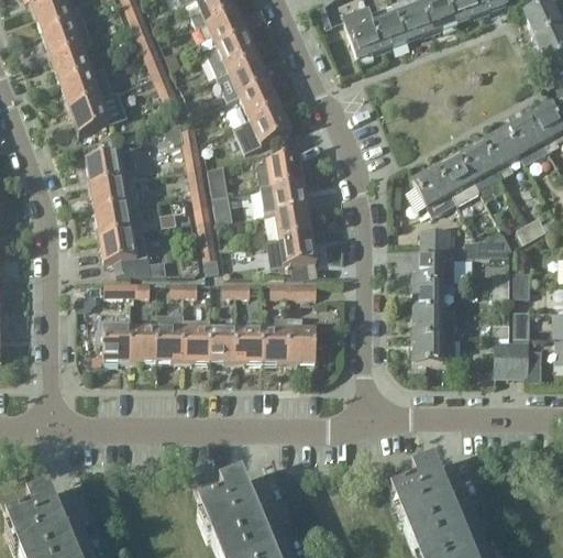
[(29,0),(33,11),(64,0),(29,0)]
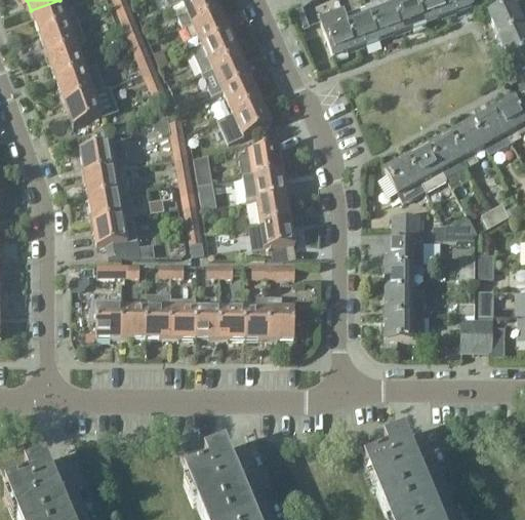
[(39,34),(68,24),(59,0),(31,10),(39,34)]
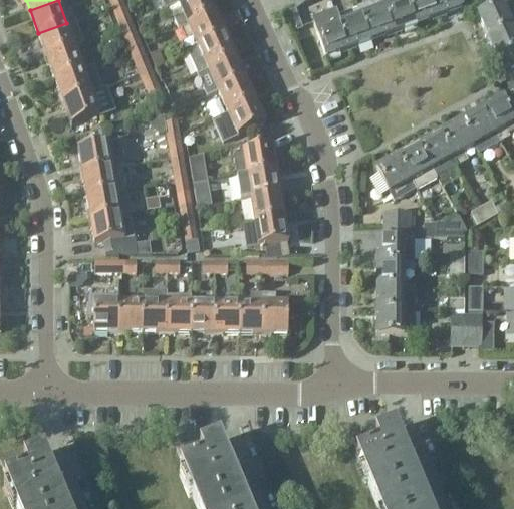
[(116,16),(127,11),(123,0),(111,5),(116,16)]
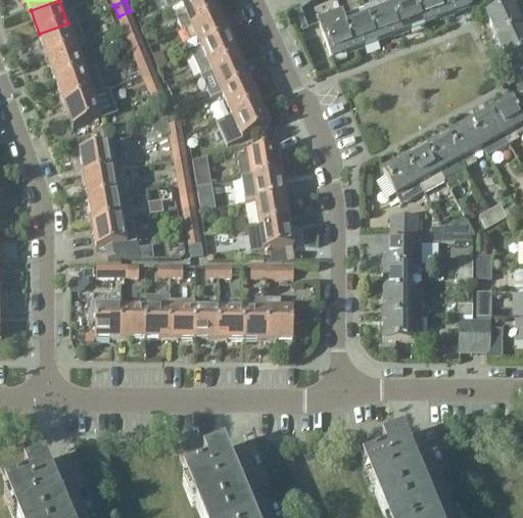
[(183,28),(191,24),(220,11),(215,0),(185,0),(181,2),(186,13),(178,17),(183,28)]
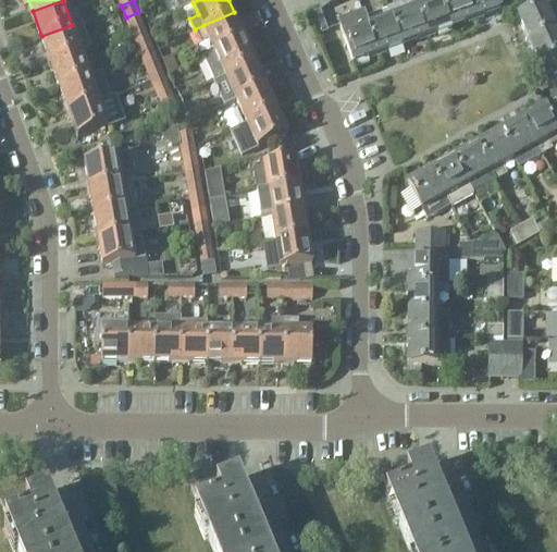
[(404,43),(428,33),(416,0),(398,0),(390,3),(404,43)]
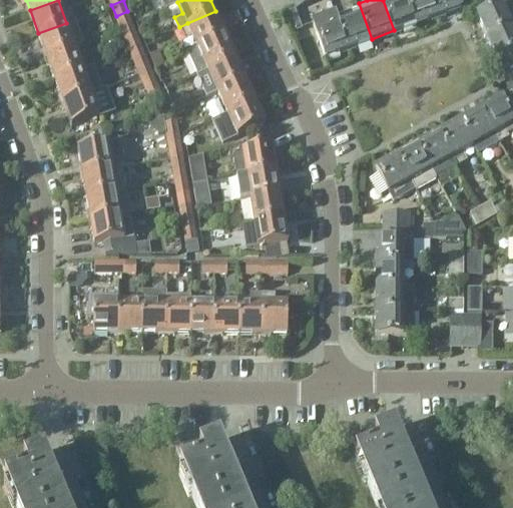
[(383,0),(394,30),(416,22),(408,0),(395,0),(383,0)]
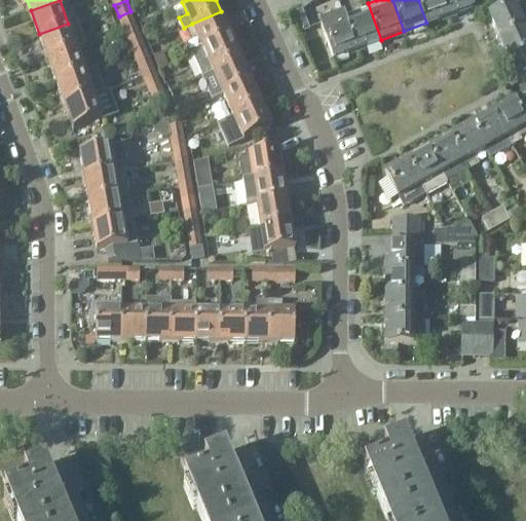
[(449,14),(444,0),(418,0),(426,23),(449,14)]
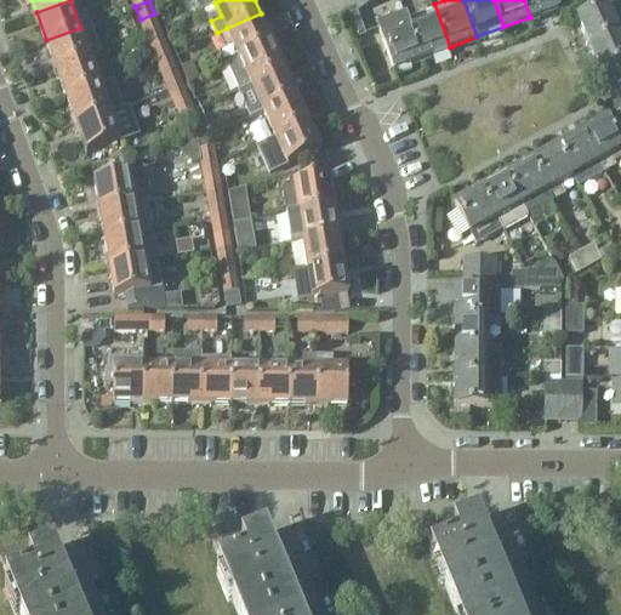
[(524,0),(530,17),(559,6),(556,0),(524,0)]
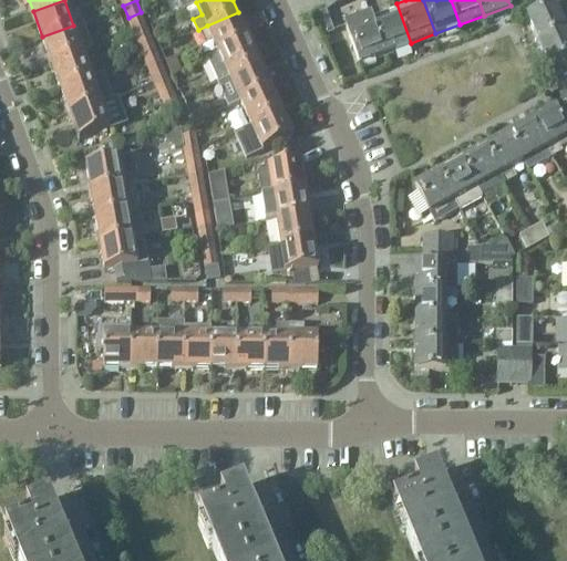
[(538,39),(566,26),(556,1),(558,0),(535,0),(539,9),(527,14),(538,39)]
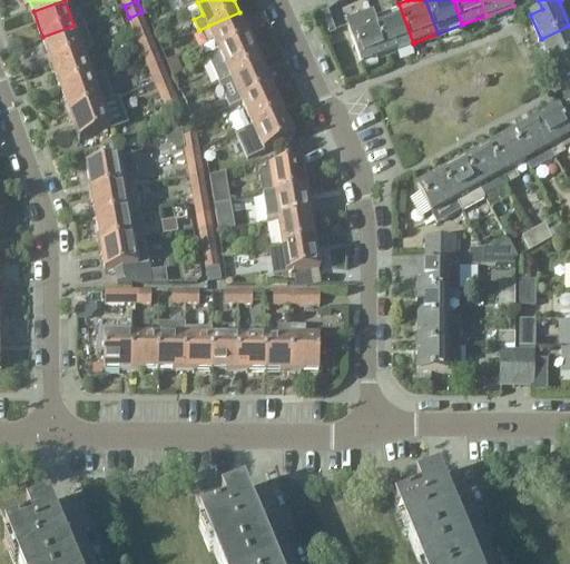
[(389,52),(413,43),(399,3),(396,5),(397,7),(375,16),(389,52)]
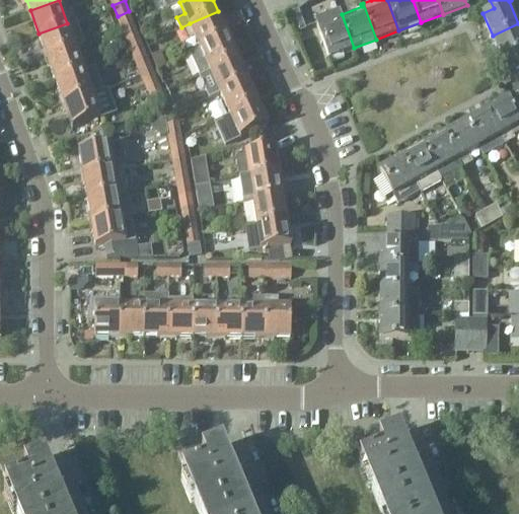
[(123,27),(134,23),(129,11),(118,16),(123,27)]
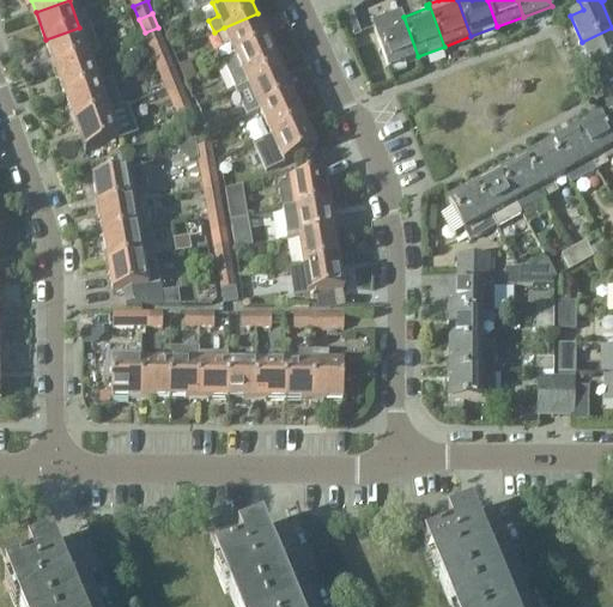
[(236,54),(269,40),(258,13),(224,28),(236,54)]
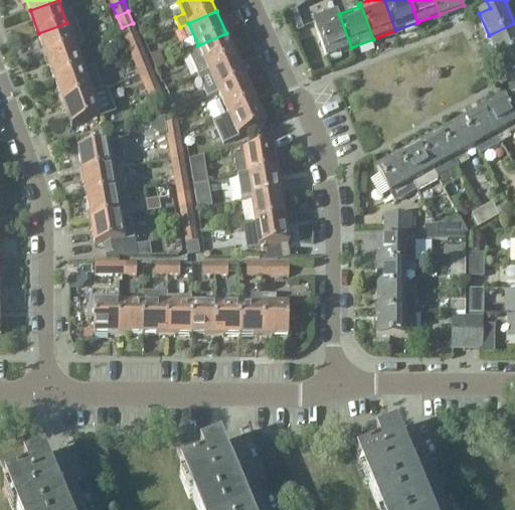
[(338,11),(314,20),(327,55),(351,47),(339,14),(338,11)]
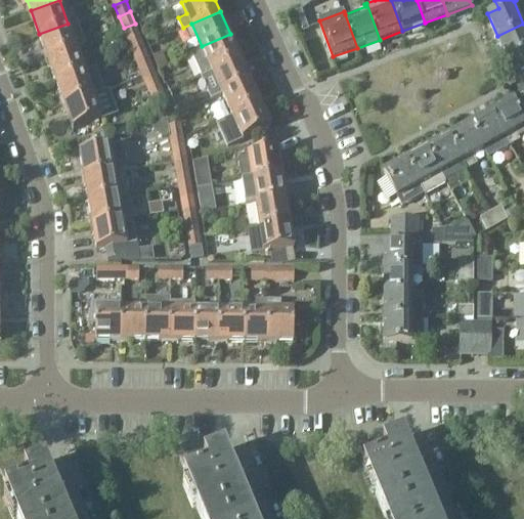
[(47,56),(76,46),(86,42),(78,19),(68,24),(39,34),(47,56)]
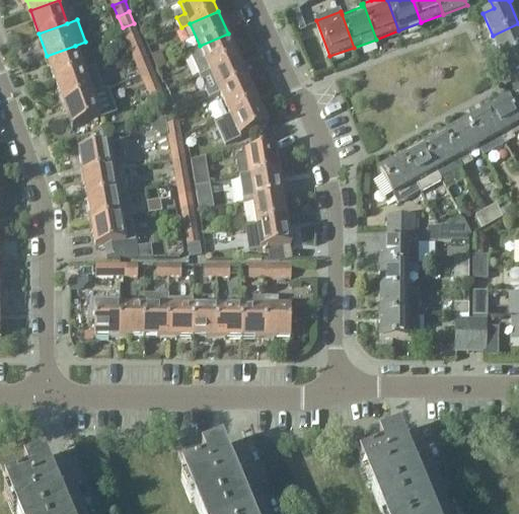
[(123,27),(127,40),(139,34),(134,23),(123,27)]
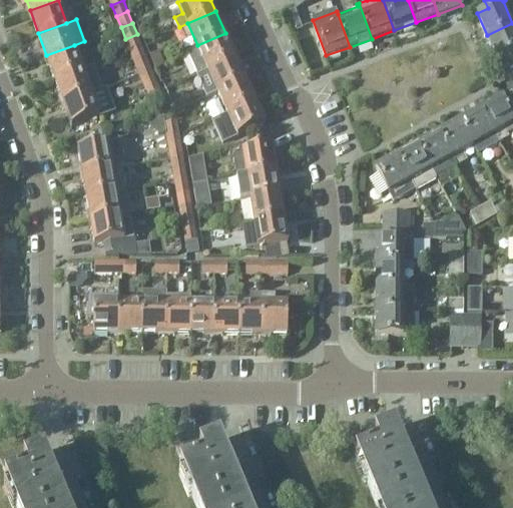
[(512,24),(512,23),(487,35),(497,57),(512,49),(512,24)]
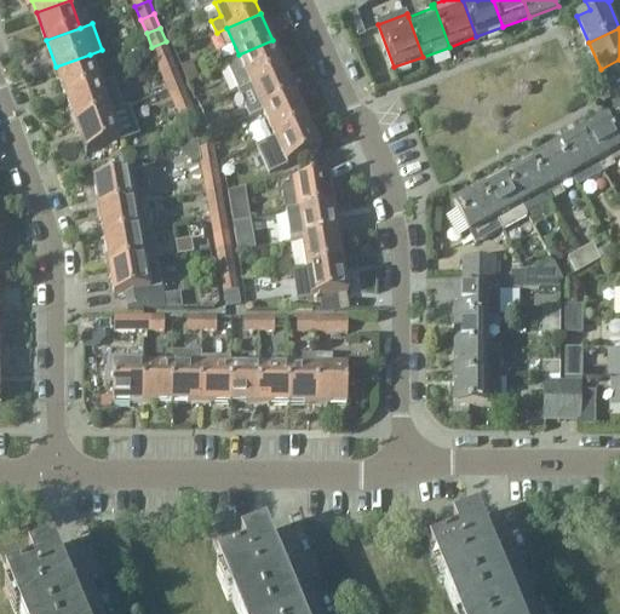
[(273,40),(239,55),(227,61),(231,73),(239,87),(251,81),(251,80),(285,67),(273,40)]
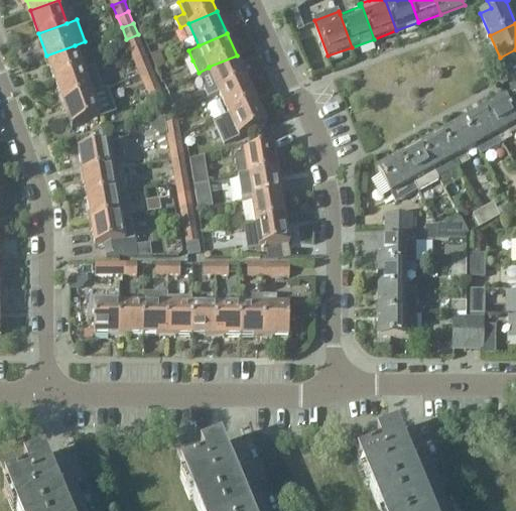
[(131,50),(142,45),(138,34),(126,39),(131,50)]
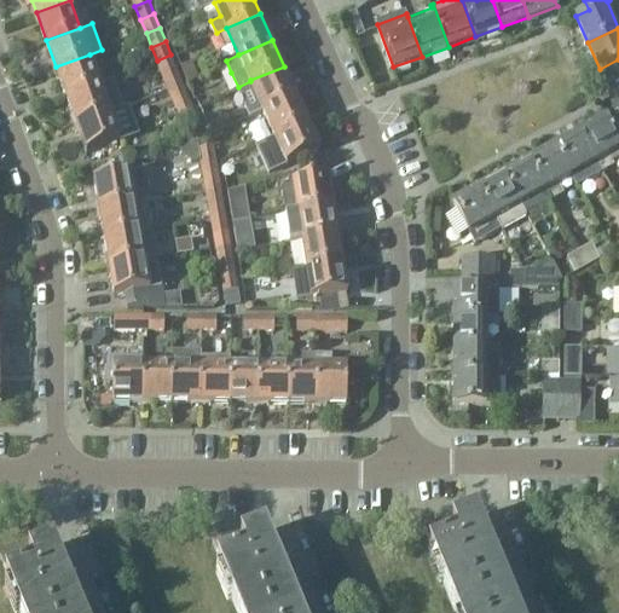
[(65,93),(99,81),(90,55),(56,67),(65,93)]
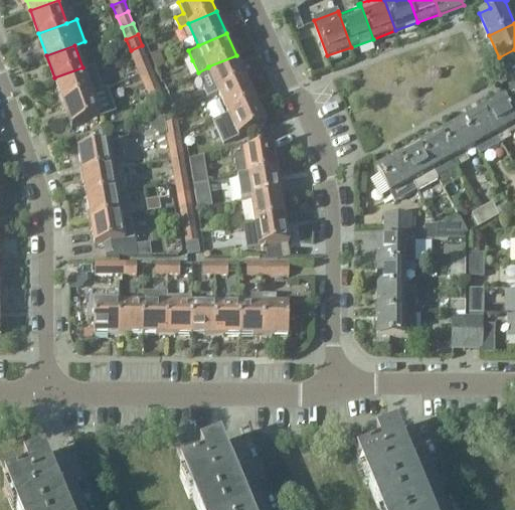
[(131,50),(135,61),(146,57),(147,56),(142,45),(131,50)]
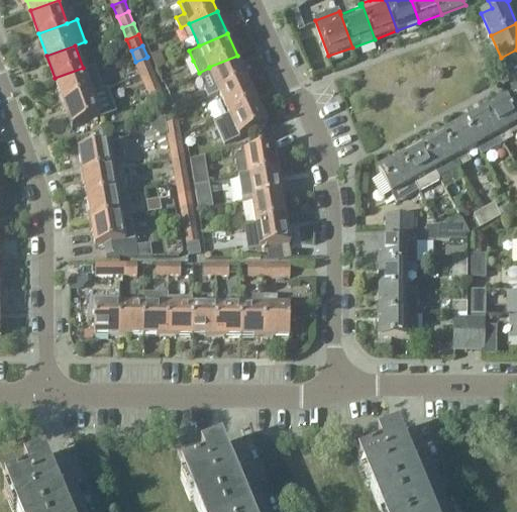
[(516,49),(501,58),(511,80),(516,77),(516,49)]
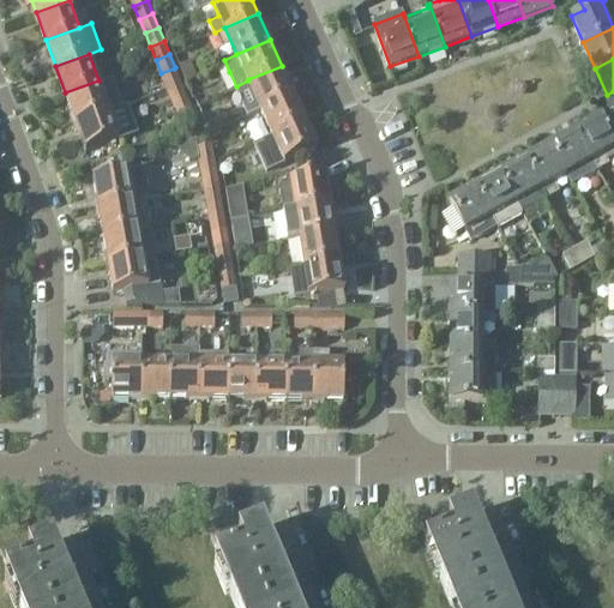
[(294,91),(282,66),(248,79),(248,80),(259,106),(294,91)]
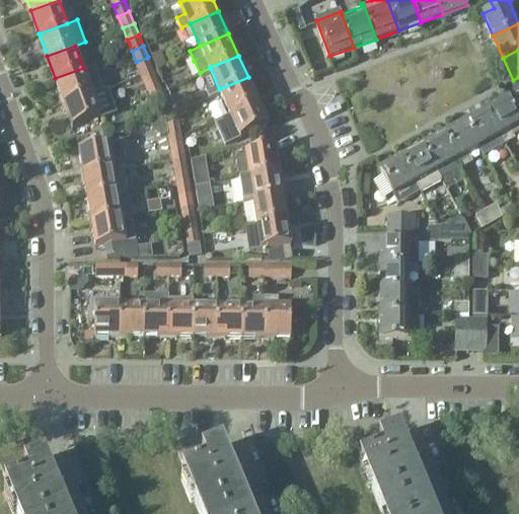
[(148,57),(147,58),(136,62),(141,73),(153,68),(148,57)]
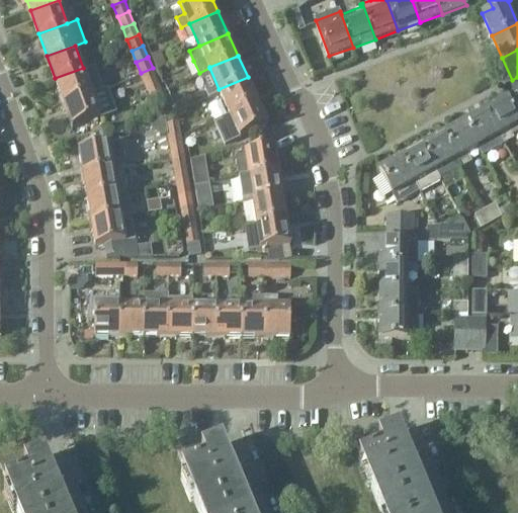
[(92,91),(103,86),(95,64),(83,68),(55,78),(64,101),(92,91)]
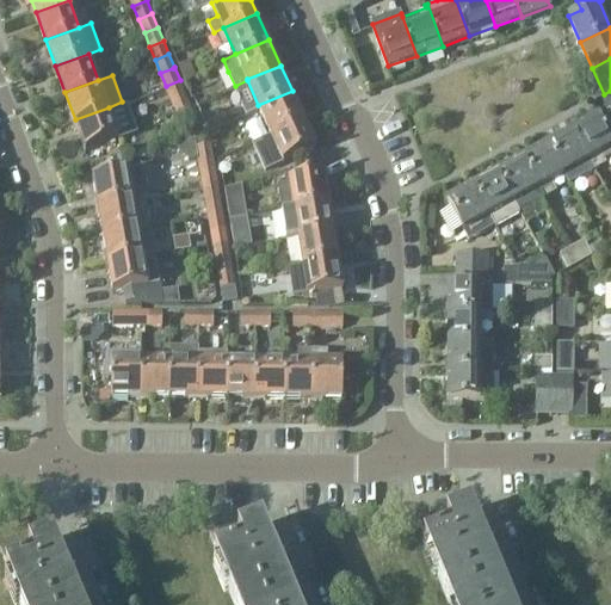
[(172,99),(185,93),(180,80),(166,86),(172,99)]
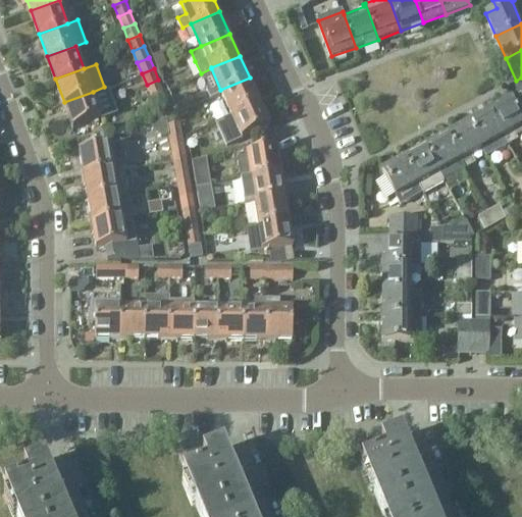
[(230,112),(260,100),(250,78),(220,90),(230,112)]
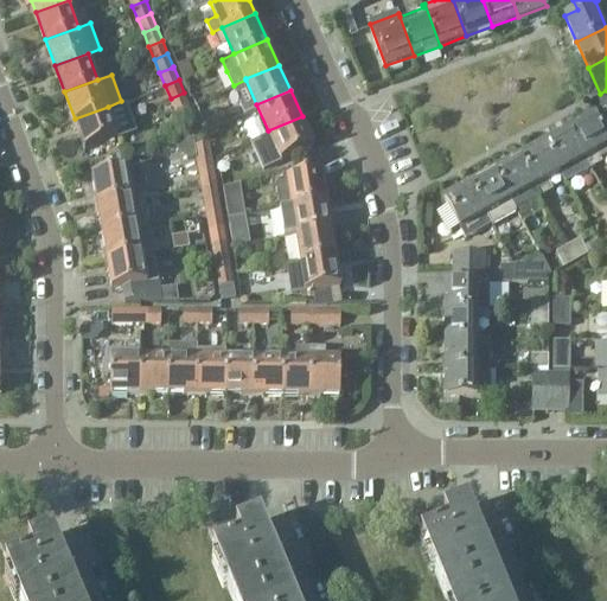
[(176,112),(190,106),(184,93),(171,98),(176,112)]
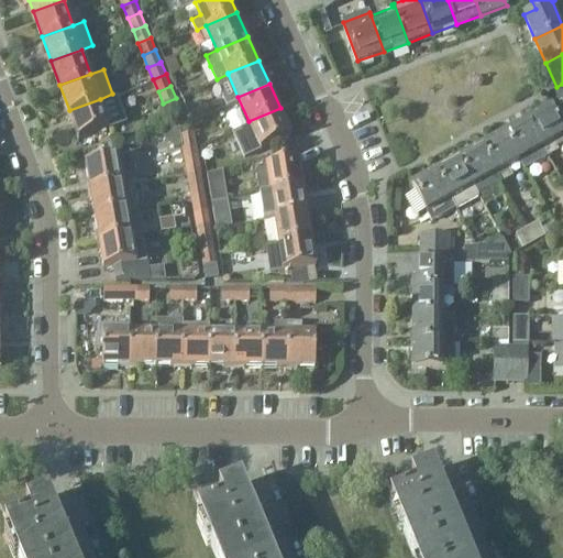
[(176,98),(163,104),(168,116),(180,111),(176,98)]
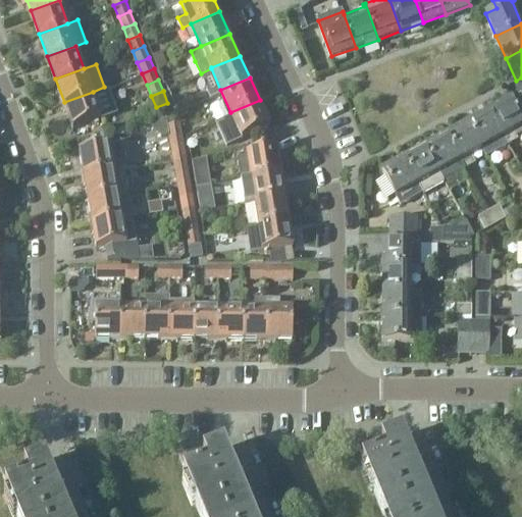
[(93,92),(64,102),(72,125),(101,115),(93,92)]
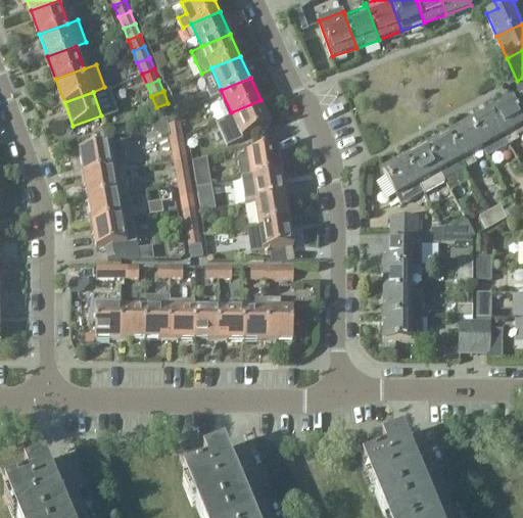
[(514,128),(522,123),(522,118),(513,98),(490,110),(508,143),(519,137),(514,128)]
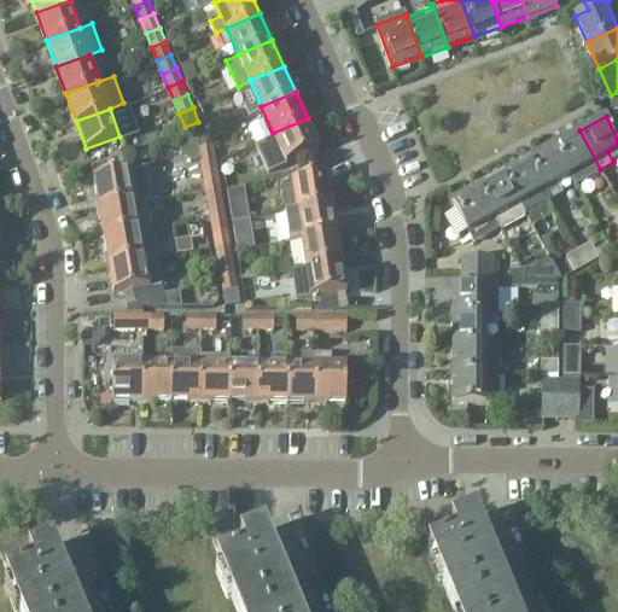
[(308,118),(273,133),(285,161),(320,146),(308,118)]
